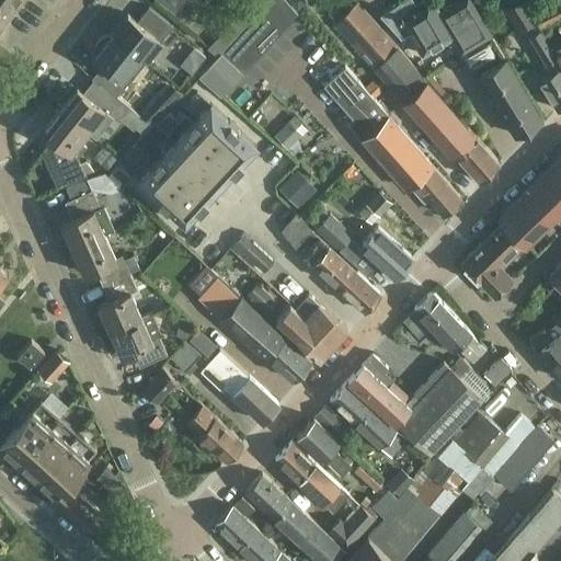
[(0,0),(0,21),(11,8),(1,0),(0,0)]
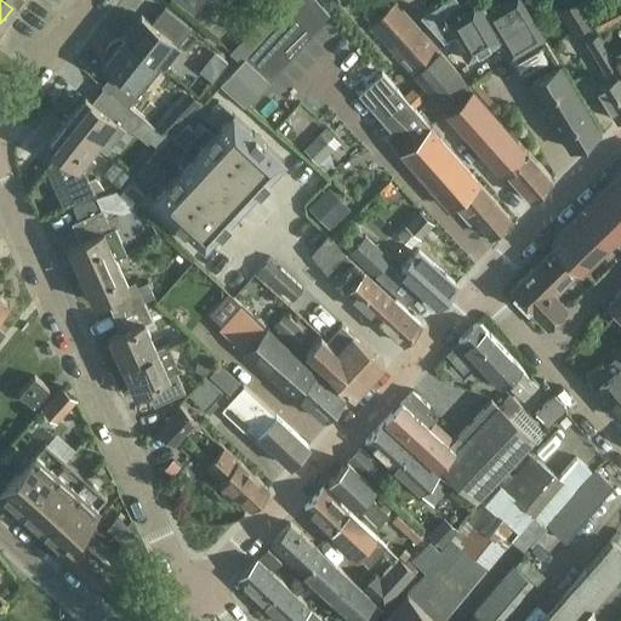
[(295,0),(295,1),(243,60),(267,81),(329,15),(315,0),(295,0)]
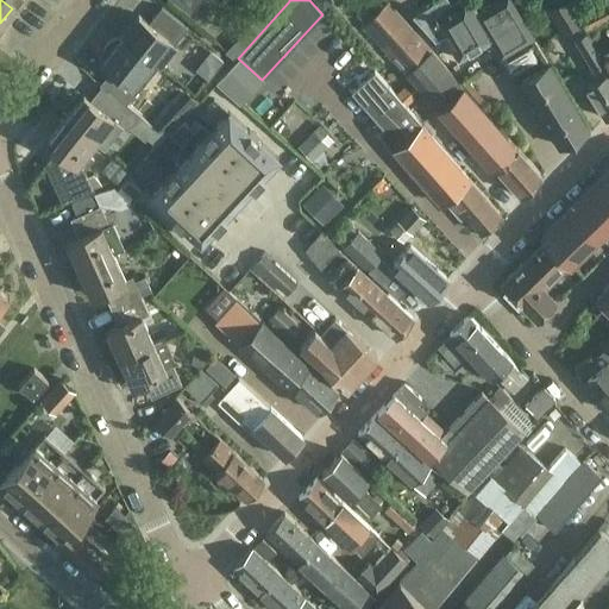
[(313,0),(321,11),(333,1),(332,0),(313,0)]
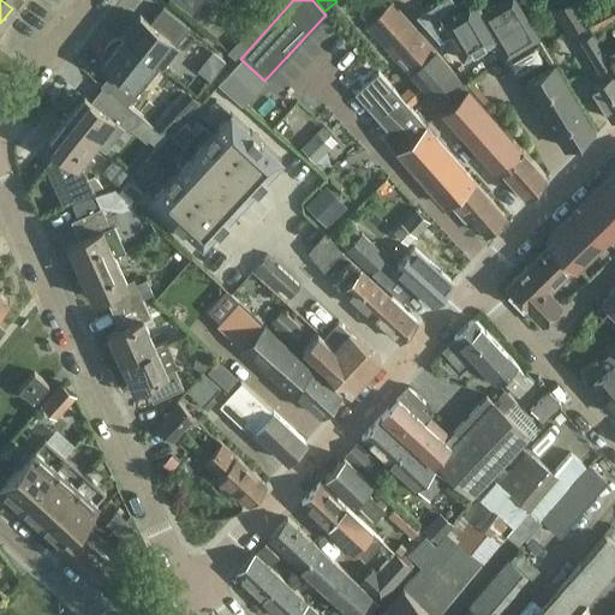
[(475,0),(457,0),(433,13),(458,61),(495,41),(506,60),(539,40),(515,0),(501,0),(482,12),(475,0)]
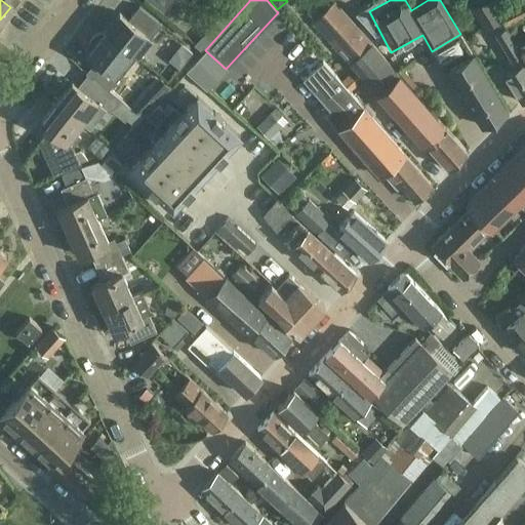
[(488,0),(484,0),(472,8),(485,30),(489,28),(493,34),(511,59),(506,63),(510,70),(503,74),(521,103),(524,99),(524,64),(524,62),(520,54),(503,29),(499,21),(500,21),(492,7),(488,0)]
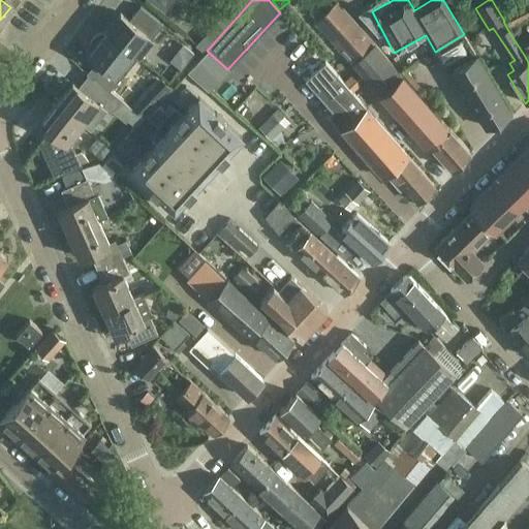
[(494,0),(509,25),(528,12),(528,9),(524,2),(494,0)]
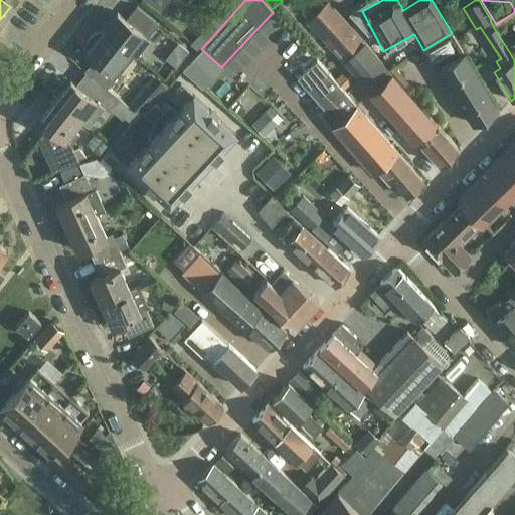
[(389,74),(327,3),(306,22),(342,62),(368,93),(415,145),(418,143),(440,167),(459,150),(438,125),(412,97),(395,78),(390,73),(389,74)]
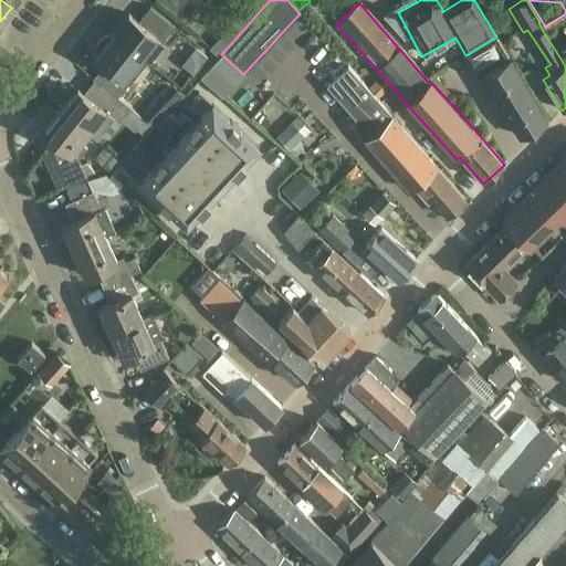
[(128,14),(112,35),(139,58),(145,62),(147,64),(164,44),(160,42),(166,37),(174,27),(149,7),(142,17),(137,22),(128,14)]
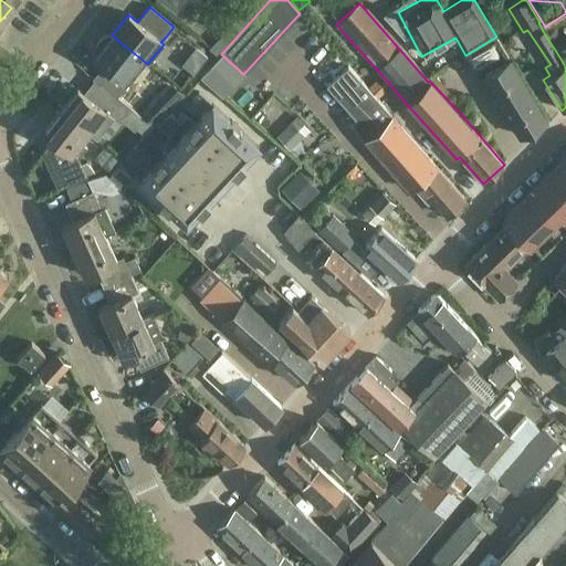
[(101,69),(92,80),(97,83),(116,98),(117,96),(125,87),(126,86),(128,83),(145,62),(139,58),(112,35),(109,38),(107,37),(103,38),(100,41),(97,44),(95,49),(95,53),(96,54),(94,56),(103,64),(101,69)]
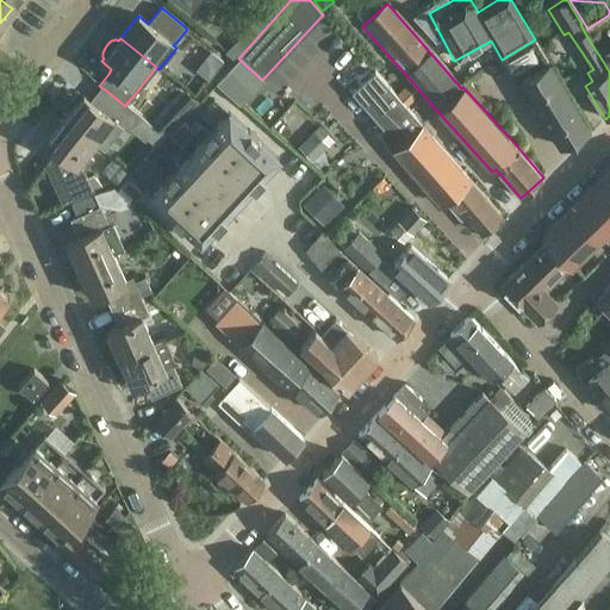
[(236,61),(216,83),(240,105),(257,85),(262,80),(238,58),(236,61)]
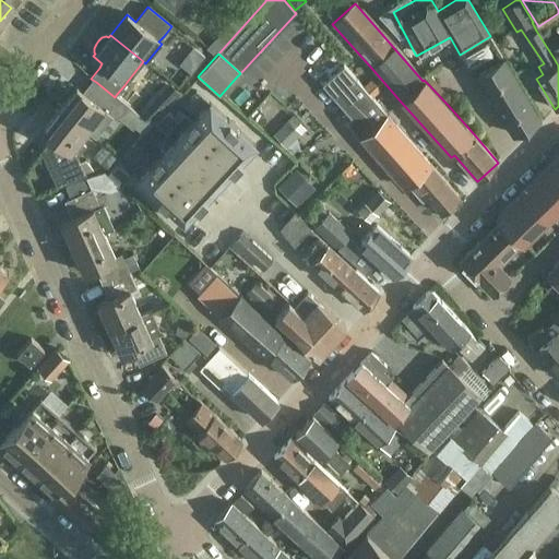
[(512,134),(539,118),(503,60),(477,75),(512,134)]
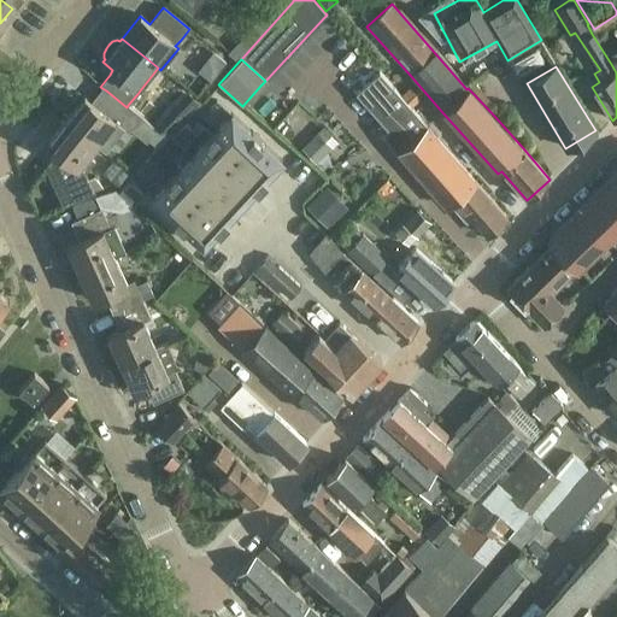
[(506,217),(378,72),(356,94),(381,123),(376,128),(446,207),(450,204),(465,222),(470,217),(486,235),(506,217)]
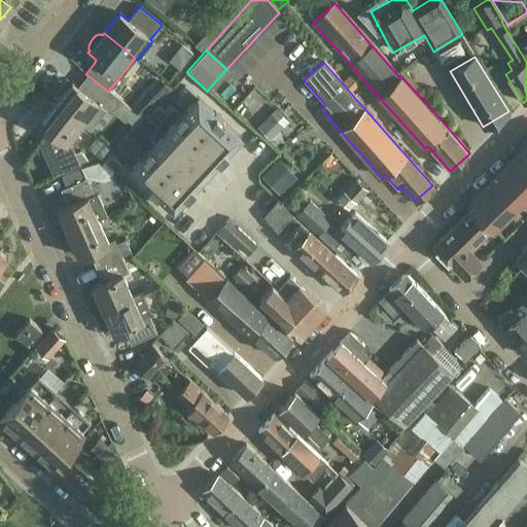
[(72,83),(56,103),(82,125),(90,131),(106,110),(98,104),(108,92),(91,77),(80,90),(72,83)]
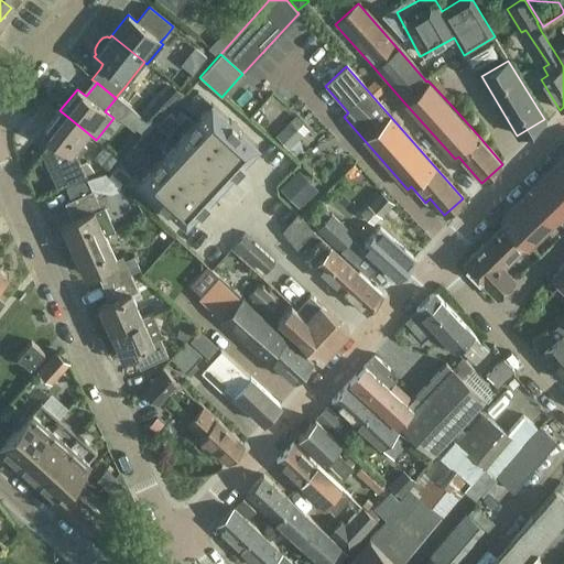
[(170,83),(155,98),(166,109),(182,94),(170,83)]
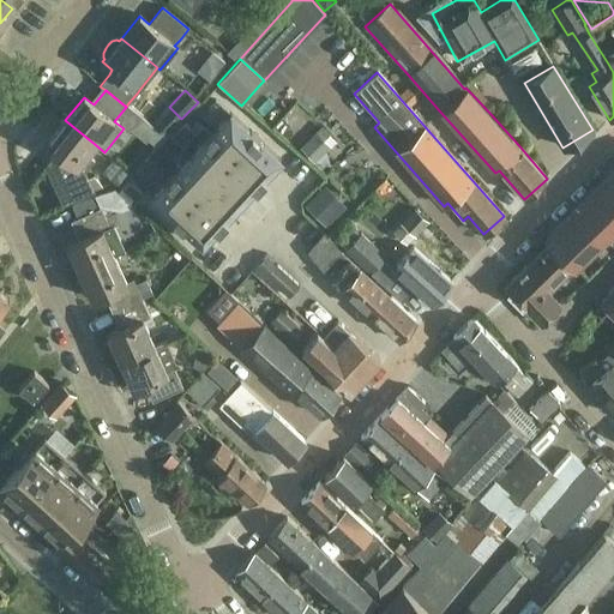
[(191,154),(150,197),(200,245),(242,200),(280,160),(229,113),(191,154)]
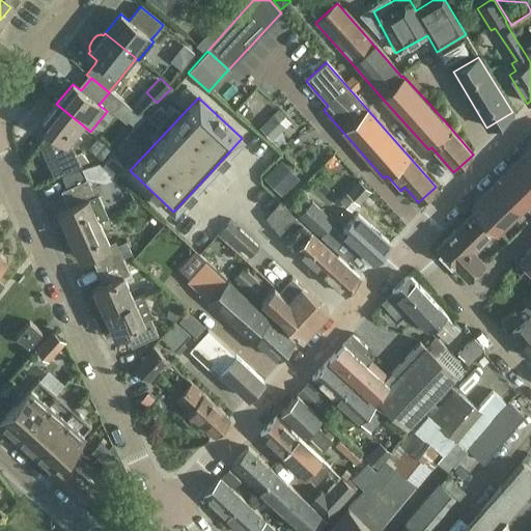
[(161,100),(149,112),(157,120),(168,107),(161,100)]
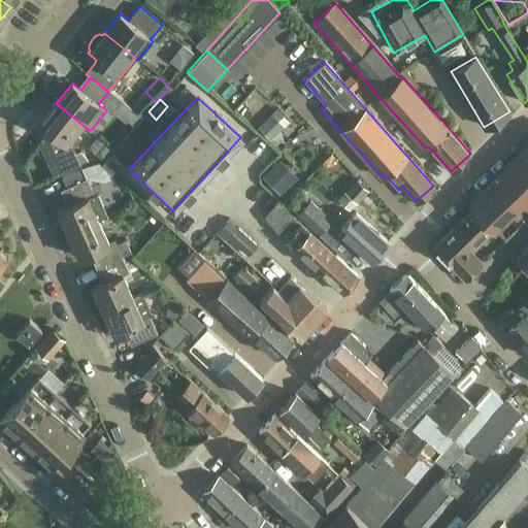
[(42,138),(38,143),(41,150),(48,167),(53,177),(81,165),(80,164),(88,161),(80,152),(75,154),(73,149),(81,138),(75,133),(83,125),(56,103),(50,111),(40,123),(48,130),(42,138)]
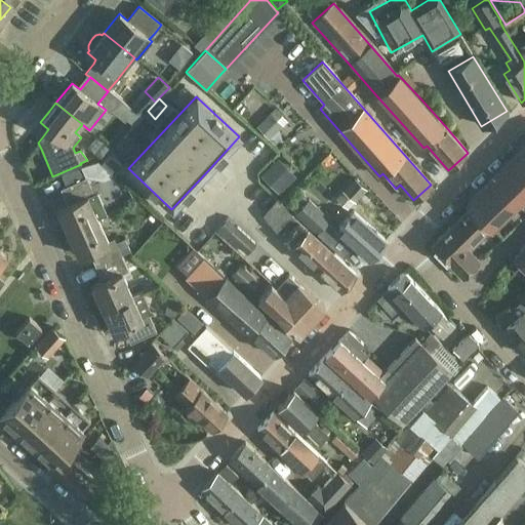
[(126,128),(136,115),(122,103),(110,117),(126,128)]
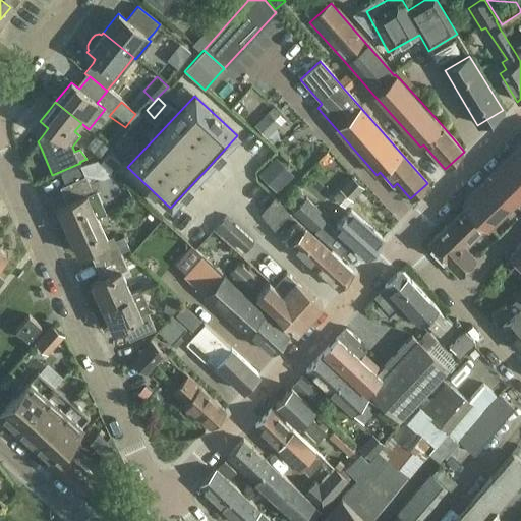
[(267,138),(280,125),(268,112),(254,125),(267,138)]
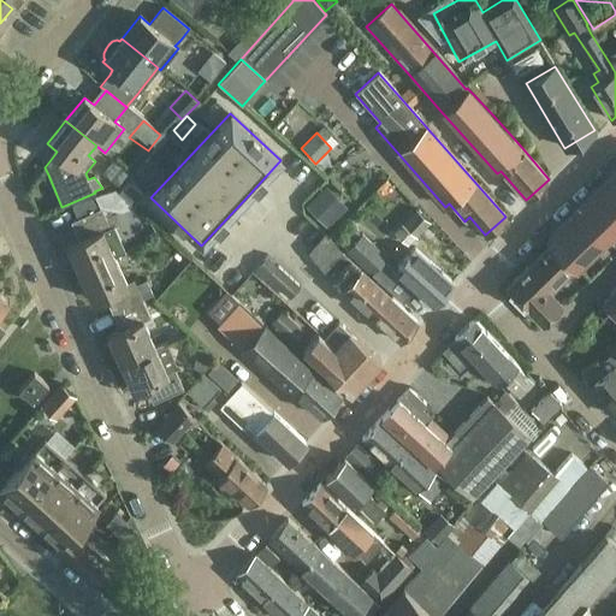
[(158,147),(143,161),(153,171),(166,155),(158,147)]
